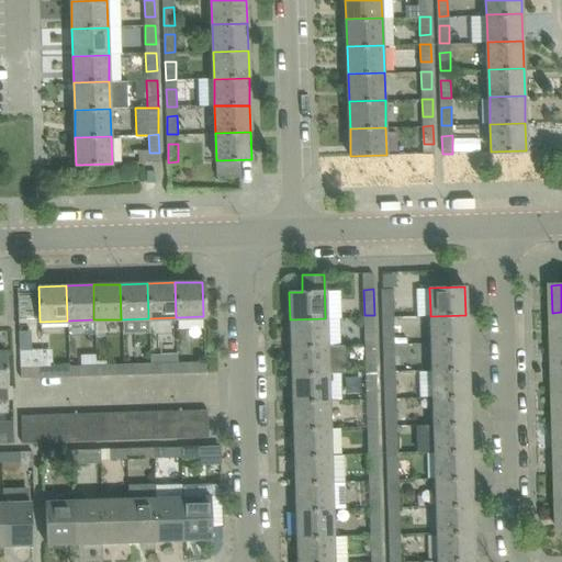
[(393,299),(382,300),(383,317),(393,317),(393,299)]
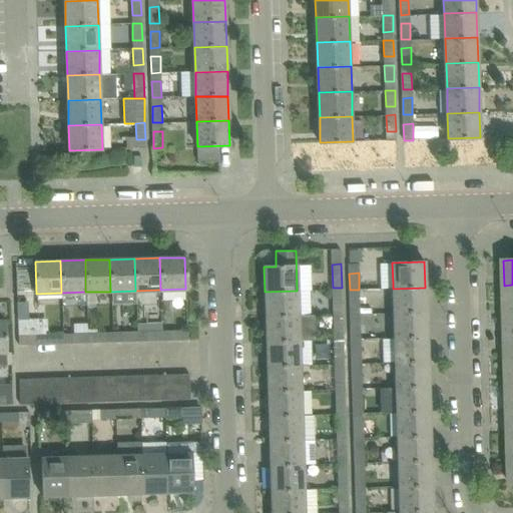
[(512,310),(512,285),(504,286),(504,311),(512,310)]
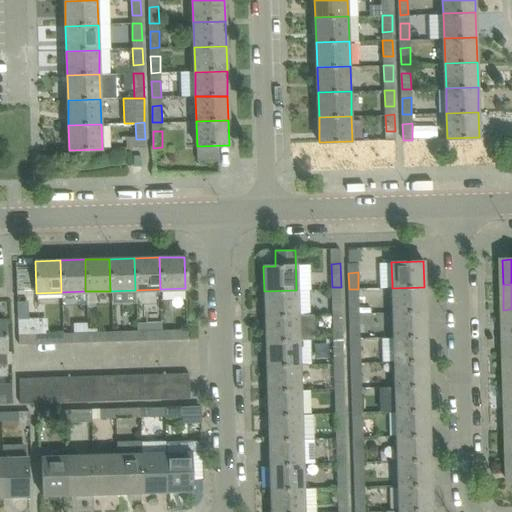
[(341,287),(332,287),(332,303),(341,303),(341,287)]
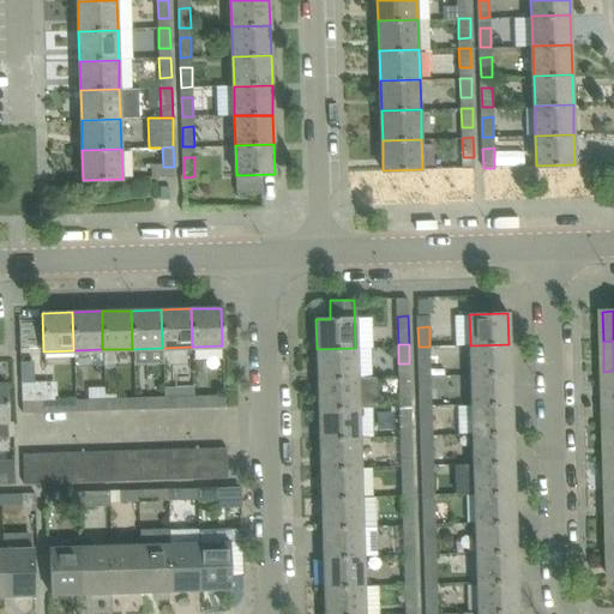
[(510,373),(509,344),(470,345),(471,374),(510,373)]
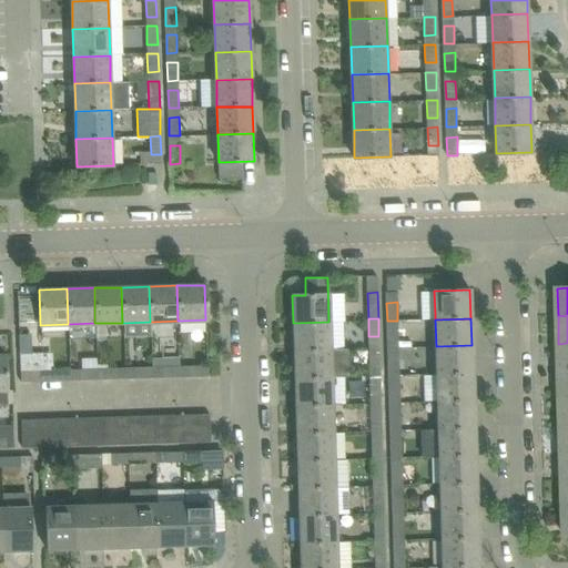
[(330,350),(328,322),(293,323),(294,351),(330,350)]
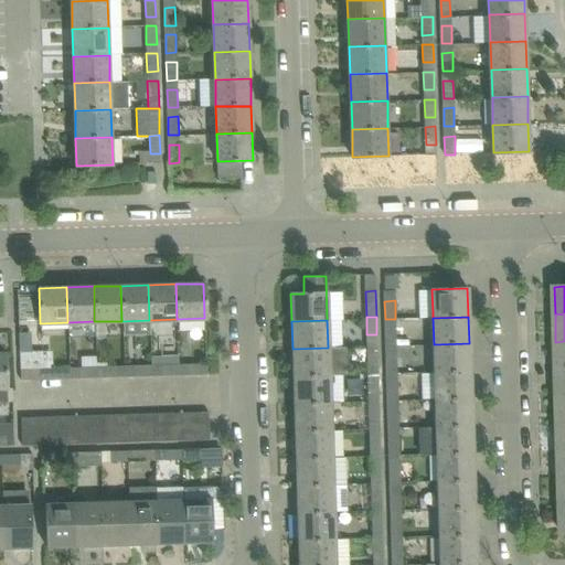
[(395,328),(385,328),(386,347),(396,345),(395,328)]
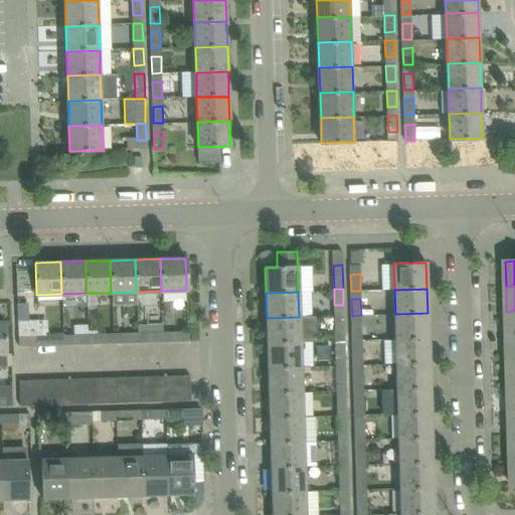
[(514,311),(506,312),(507,337),(514,336),(514,311)]
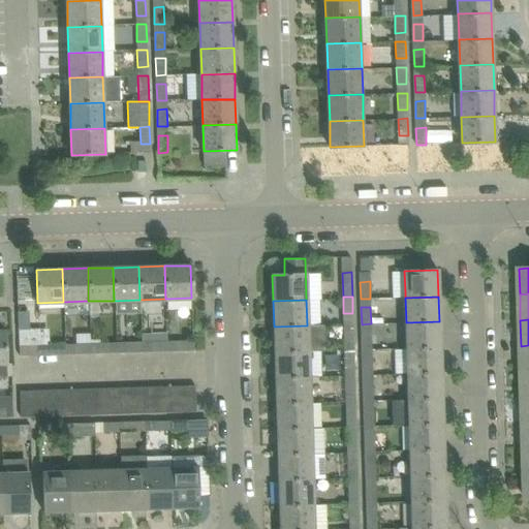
[(439,347),(439,321),(406,322),(407,348),(439,347)]
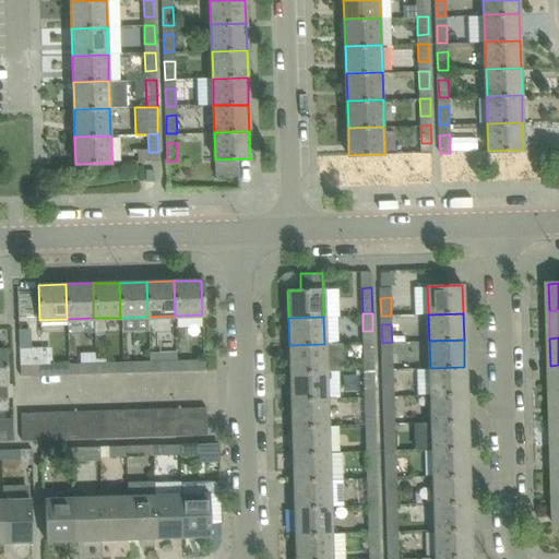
[(344,343),(324,344),(289,345),(290,372),(325,371),(345,370),(344,343)]
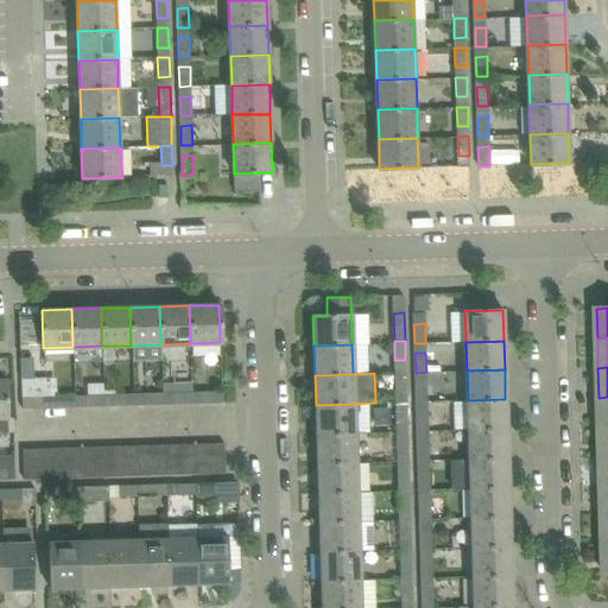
[(406,373),(396,373),(396,392),(406,392),(406,373)]
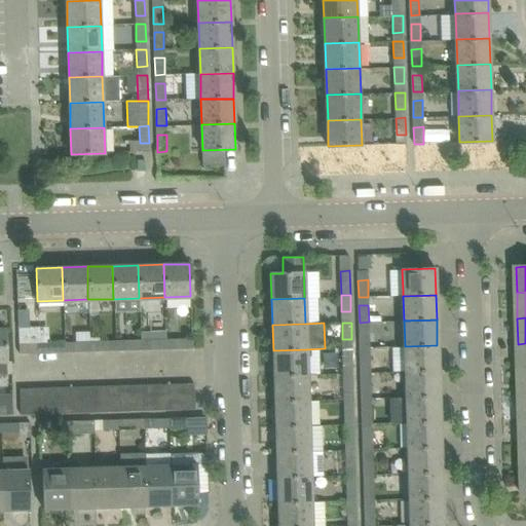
[(369,331),(360,331),(360,347),(370,347),(369,331)]
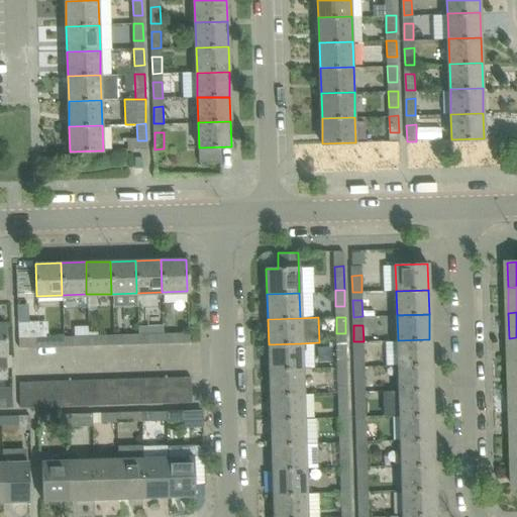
[(188,332),(172,333),(172,342),(189,341),(188,332)]
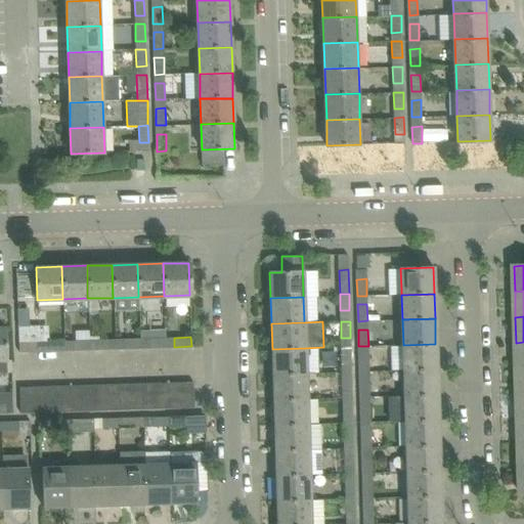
[(165,338),(147,339),(148,348),(165,347),(165,338)]
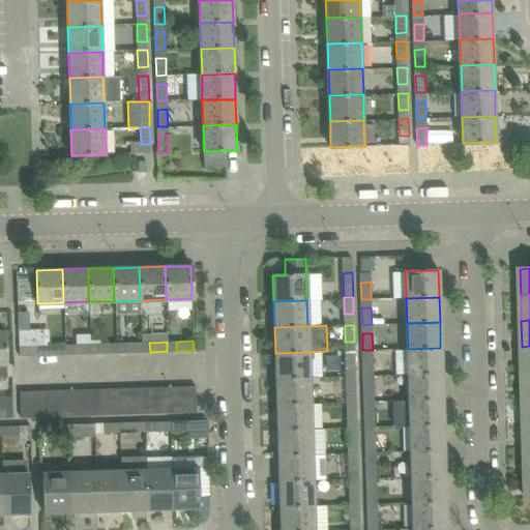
[(141,343),(124,344),(124,353),(141,352),(141,343)]
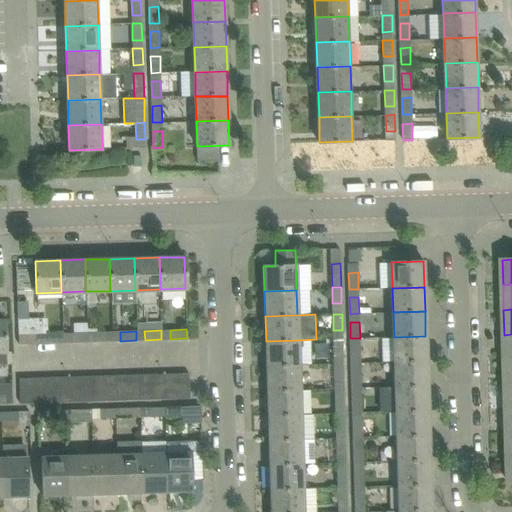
[(112,332),(95,333),(95,342),(112,341),(112,332)]
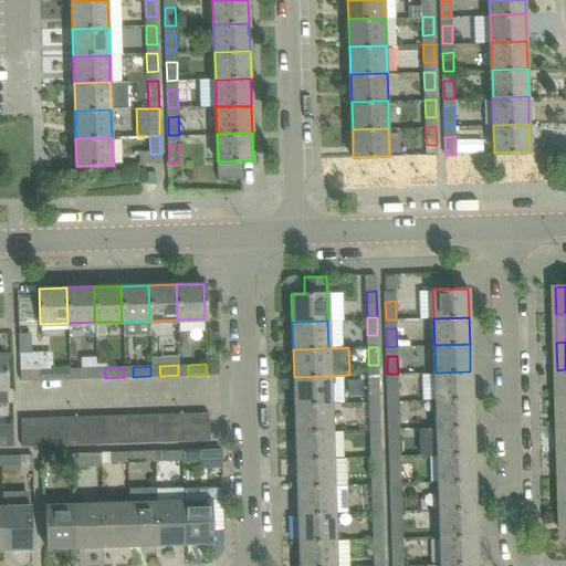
[(96,368),(79,368),(79,378),(96,378),(96,368)]
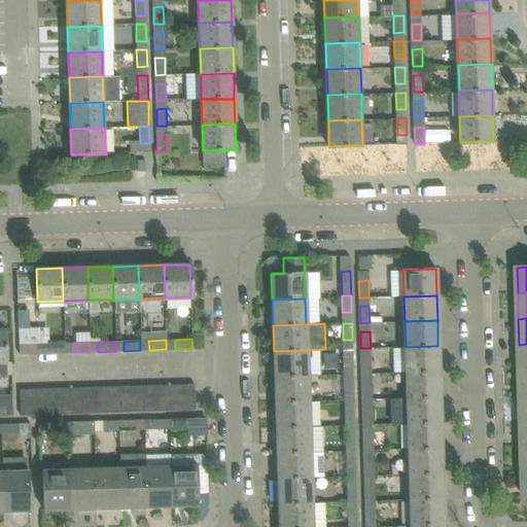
[(48,344),(47,344),(47,353),(65,353),(64,344),(48,344)]
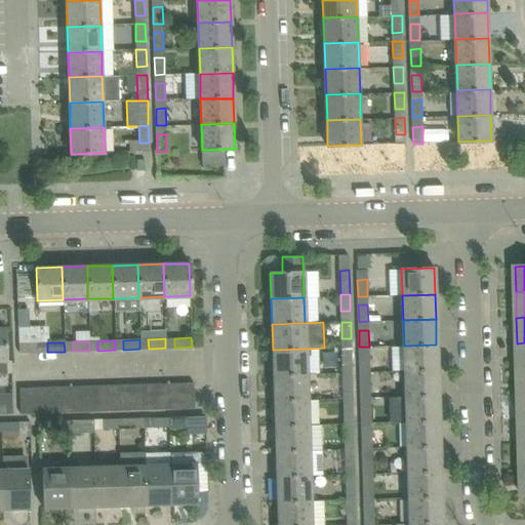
[(437,370),(436,345),(404,346),(404,371),(437,370)]
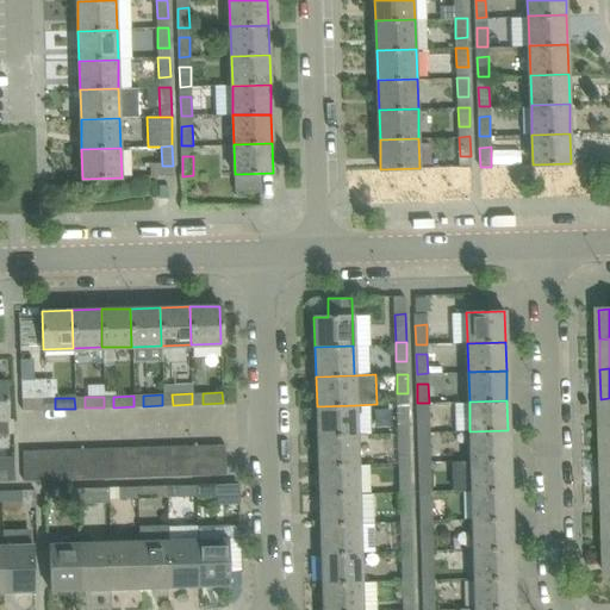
[(409,403),(397,404),(398,423),(409,423),(409,403)]
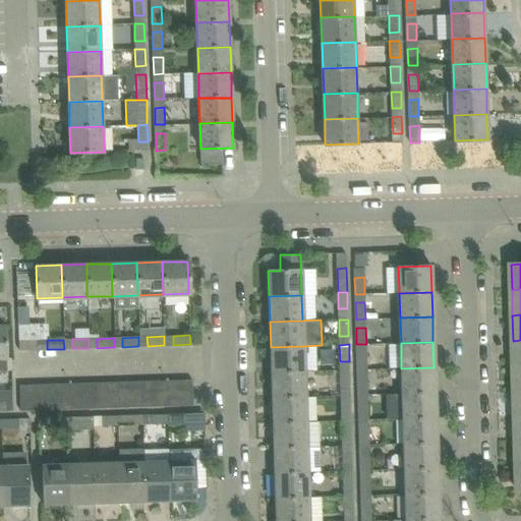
[(304,371),(303,346),(271,347),(272,372),(304,371)]
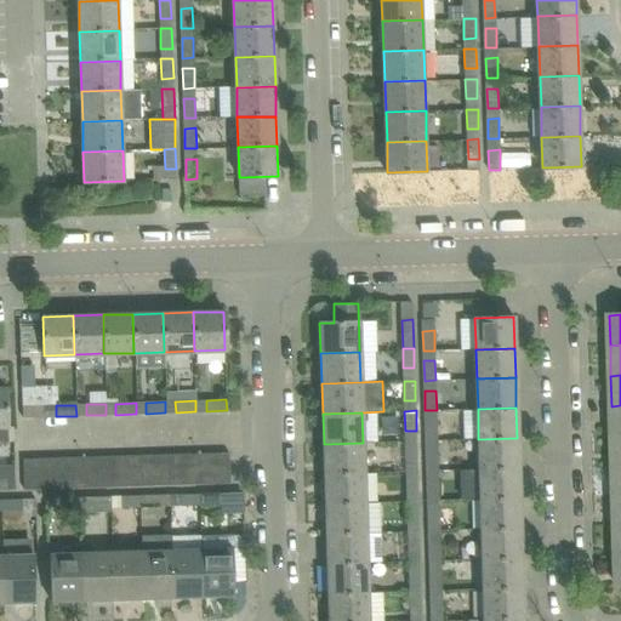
[(437,421),(426,421),(426,440),(438,440),(437,421)]
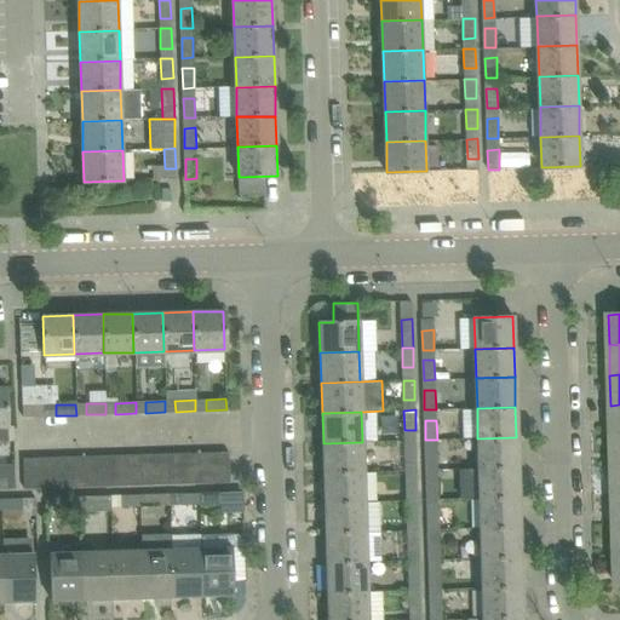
[(517,468),(516,437),(477,438),(478,469),(517,468)]
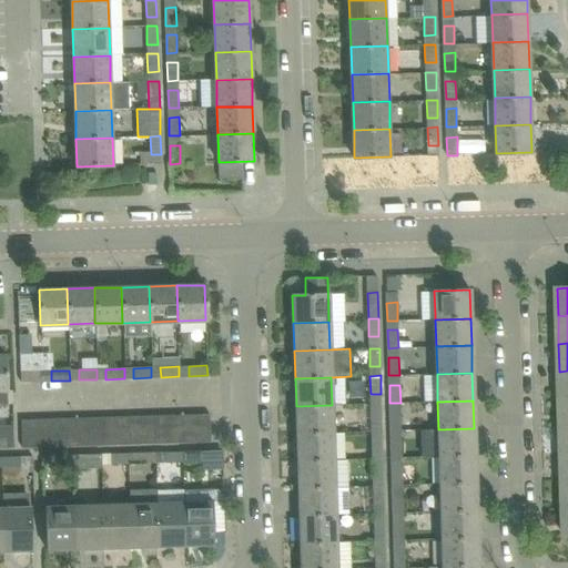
[(382,403),(371,403),(372,422),(382,421),(382,403)]
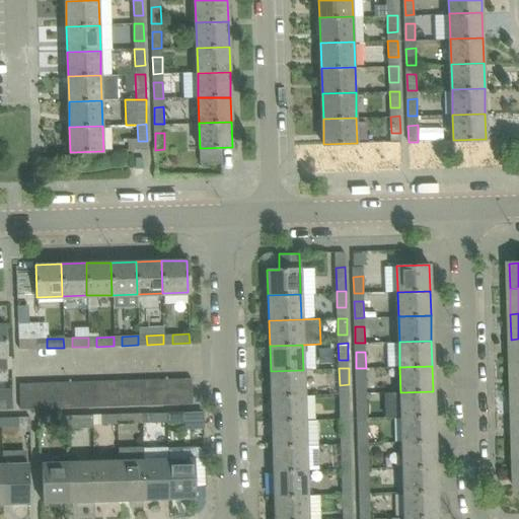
[(366,393),(366,368),(356,368),(357,393),(366,393)]
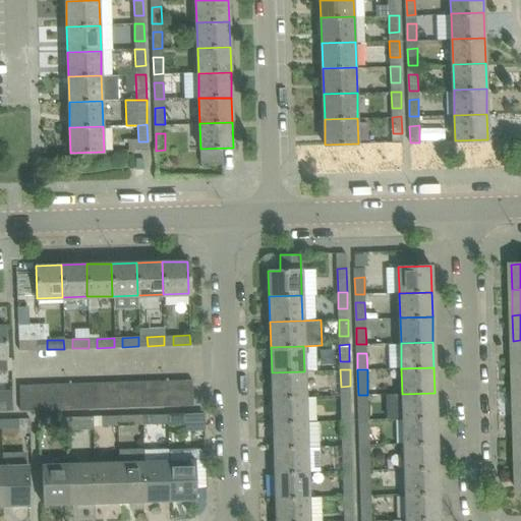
[(305,396),(304,371),(272,372),(272,397),(305,396)]
